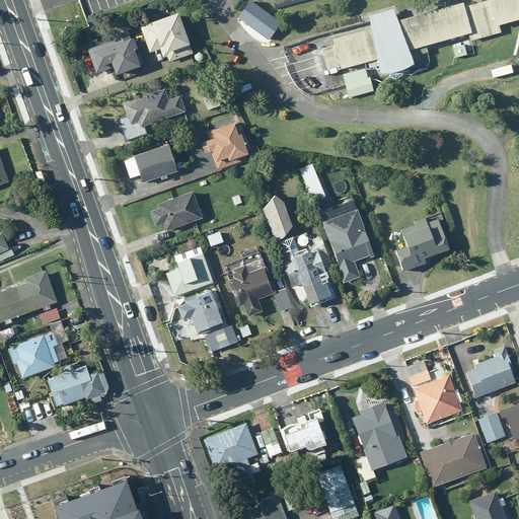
[(250,0),(237,17),(268,40),(281,22),(250,0)]
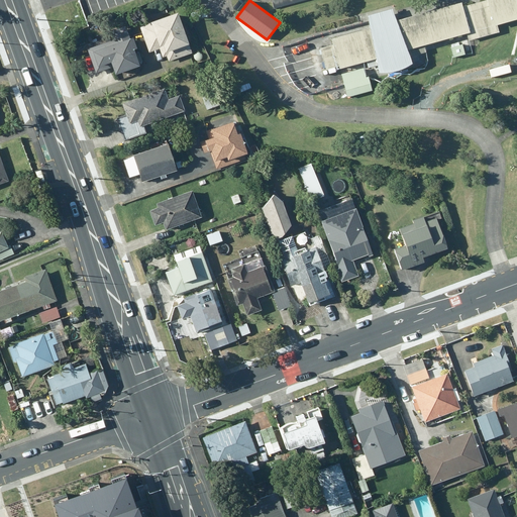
[(309,0),(279,0),(272,2),(274,9),(309,0)]
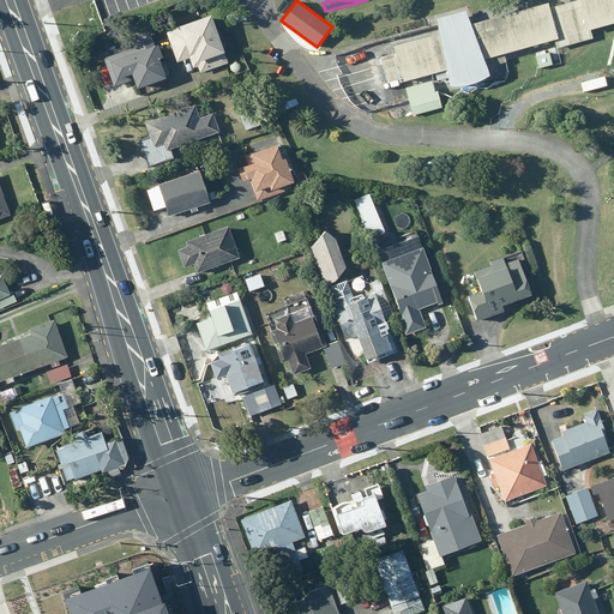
[(378,58),(385,84),(389,84),(390,89),(398,86),(397,84),(434,74),(437,82),(445,79),(447,88),(451,88),(458,88),(463,88),(469,86),(474,84),(479,82),(483,79),(487,77),(481,61),(553,41),(555,49),(591,40),(589,31),(613,24),(613,0),(576,0),(577,1),(548,8),(547,4),(469,25),(463,11),(435,19),(438,35),(391,47),(393,54),(378,58)]
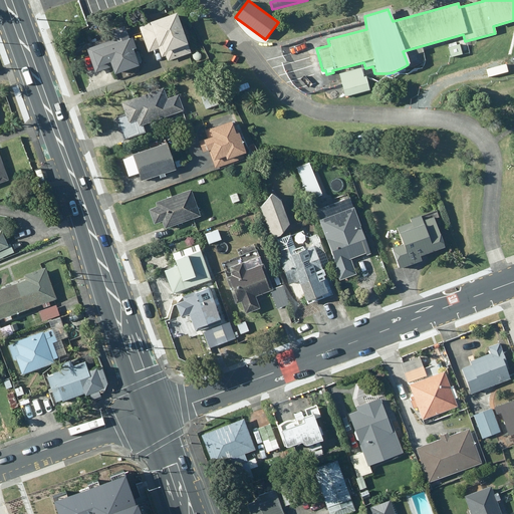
[(191,55),(176,15),(139,29),(149,54),(164,48),(169,63),(191,55)]
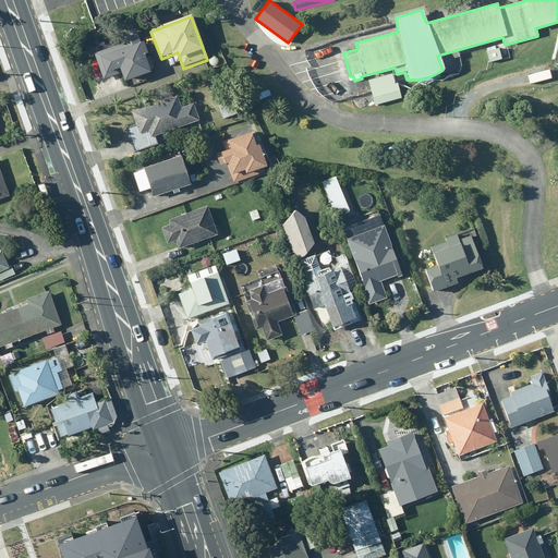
[(153,74),(135,31),(92,47),(104,79),(119,73),(123,85),(153,74)]
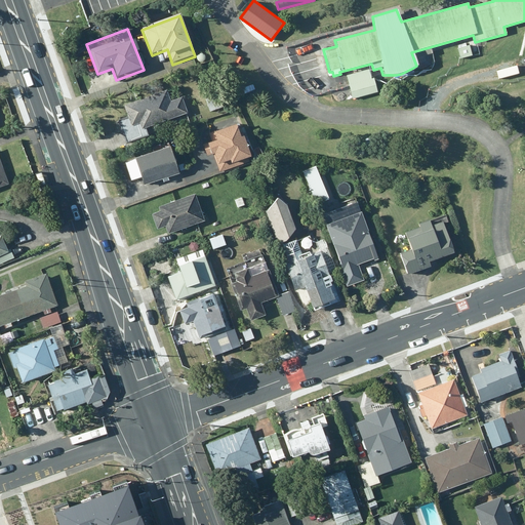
[(469,45),(456,49),(459,59),(472,56),(469,45)]
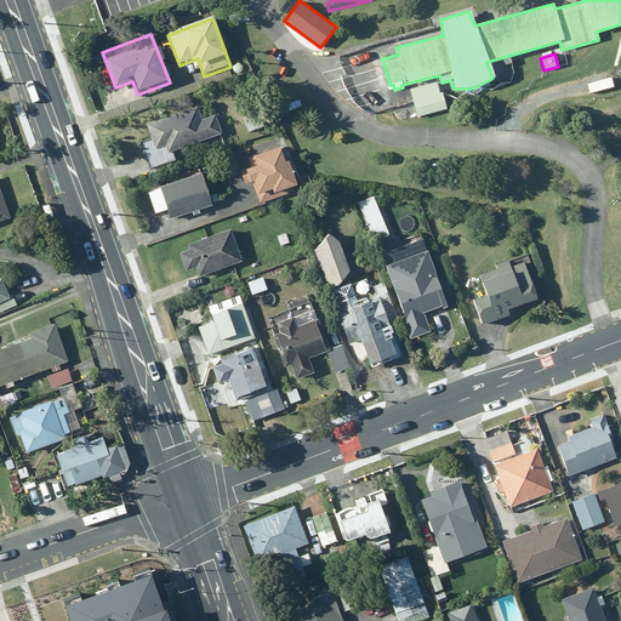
[(233,73),(234,74),(237,74),(239,74),(240,74),(241,73),(243,70),(244,69),(243,67),(243,66),(241,63),(239,63),(238,62),(235,63),(234,63),(233,66),(232,67),(232,69),(232,70),(233,73)]
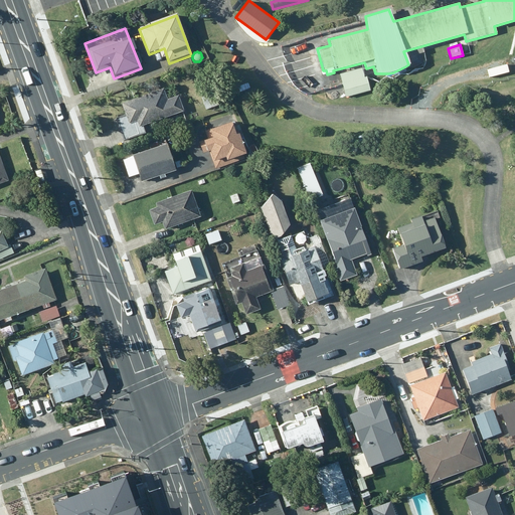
[(339,74),(345,98),(370,92),(366,77),(363,77),(361,68),(339,74)]
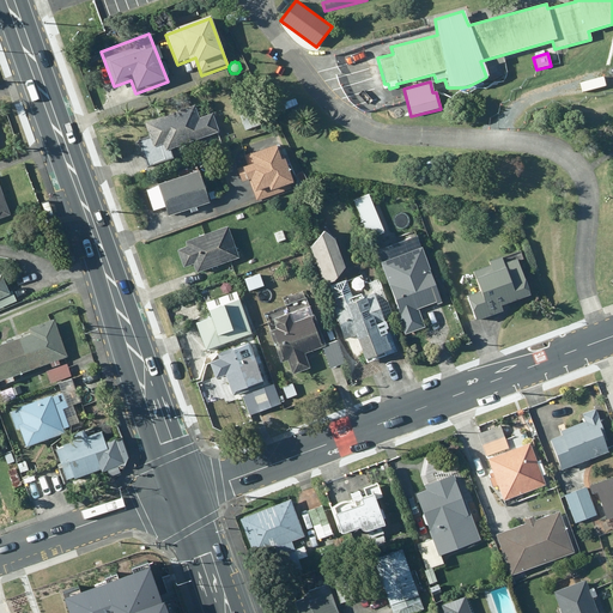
[(194,108),(144,125),(149,137),(140,140),(149,167),(175,158),(169,151),(220,133),(214,116),(198,121),(194,108)]
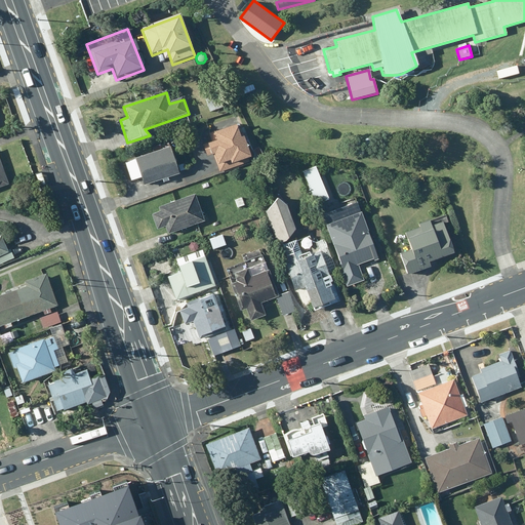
[(215,92),(203,97),(209,113),(221,108),(215,92)]
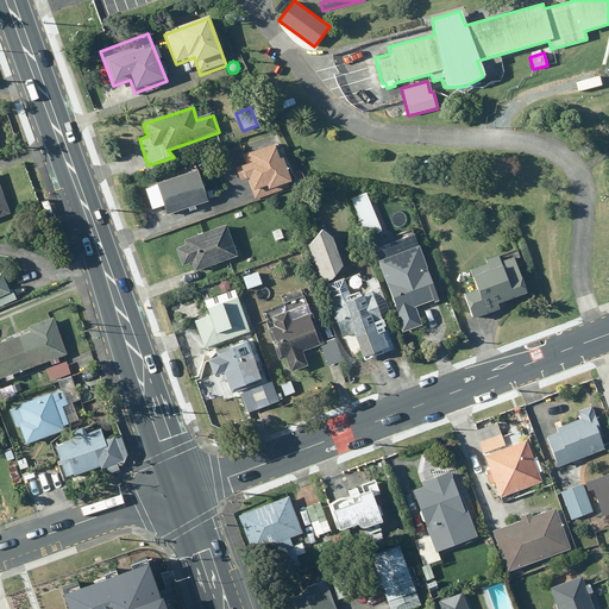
[(245,165),(234,169),(238,181),(248,179),(255,200),(293,187),(277,143),(242,156),(245,165)]
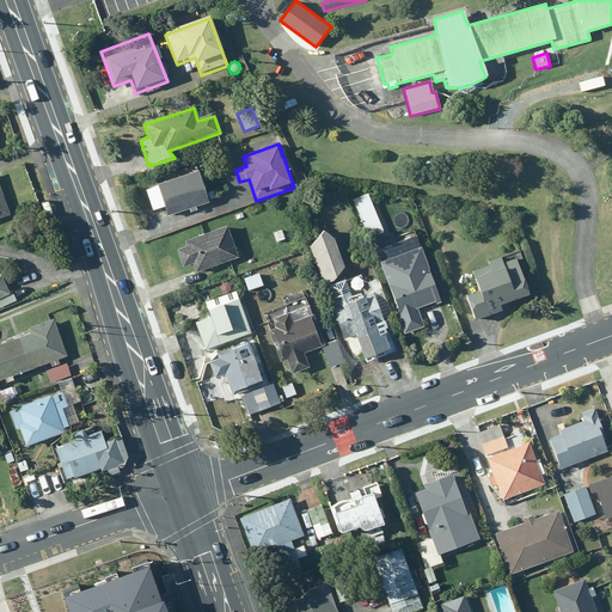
[(0,215),(17,209),(2,171),(0,172),(0,215)]
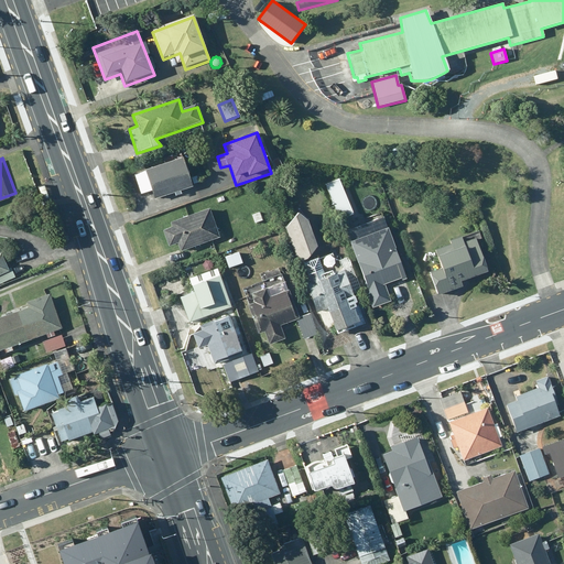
[(183,158),(134,174),(141,195),(151,192),(154,199),(193,186),(183,158)]
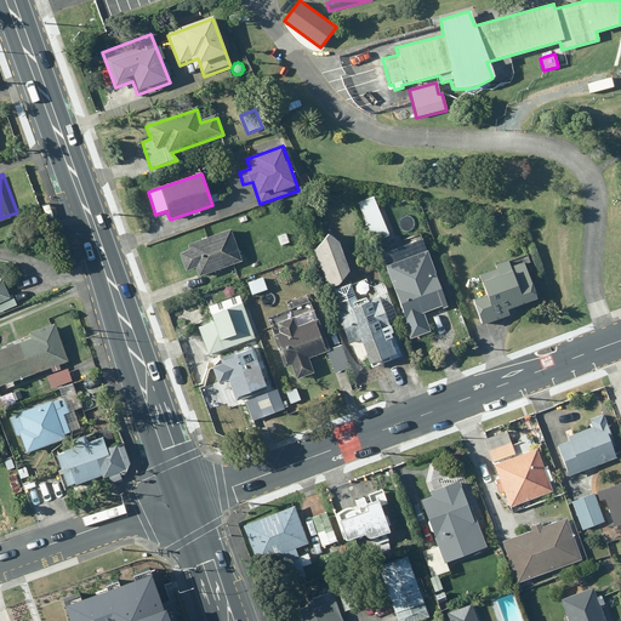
[(391,238),(374,197),(355,204),(372,245),(391,238)]
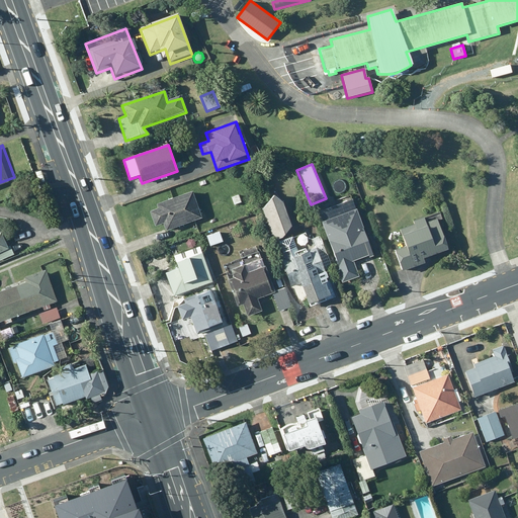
[(157,208),(149,211),(155,228),(161,226),(163,232),(200,219),(191,193),(156,205),(157,208)]
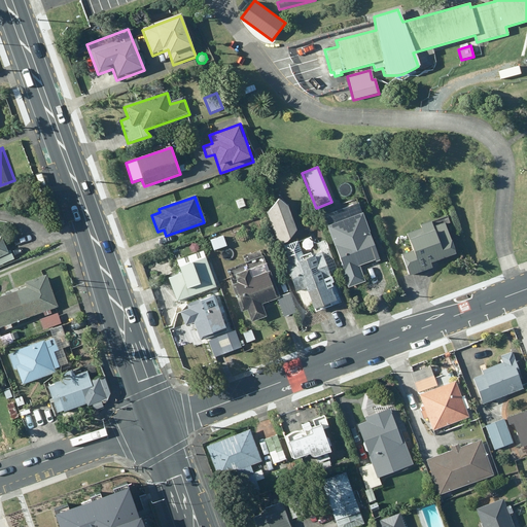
[(278,199),(265,213),(276,246),(286,243),(295,233),(286,206),(278,199)]
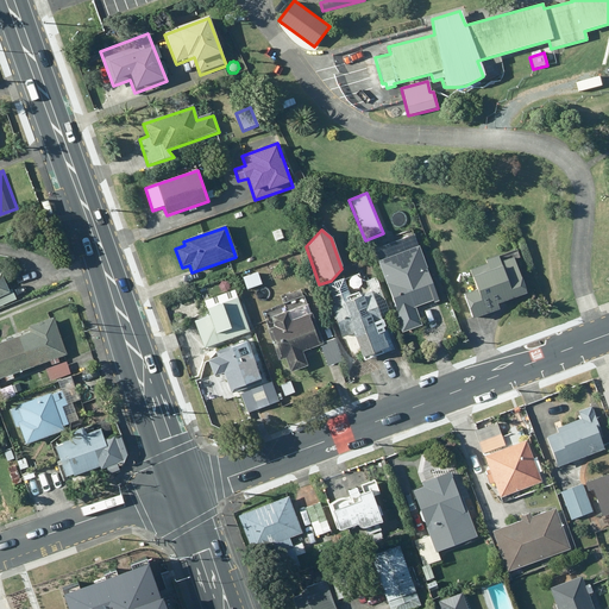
[(418,246),(375,262),(400,332),(420,326),(414,307),(437,300),(418,246)]
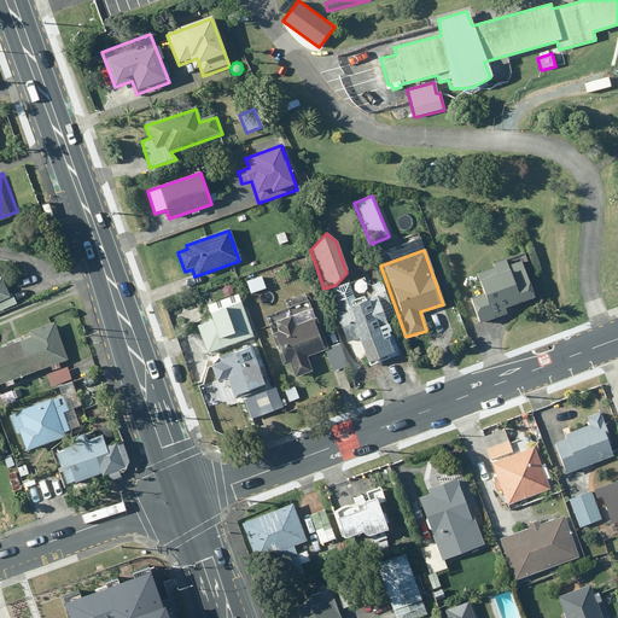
[(481,295),(468,298),(478,324),(503,315),(502,310),(534,299),(522,264),(528,262),(524,254),(493,264),(494,268),(474,275),(481,295)]
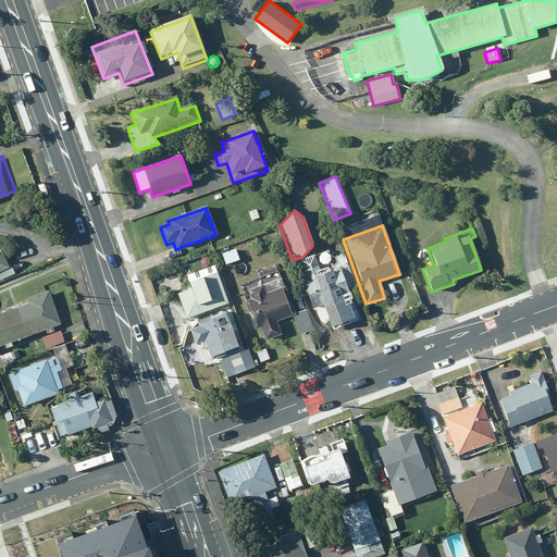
[(293,262),(311,310),(321,307),(330,330),(360,319),(349,293),(357,289),(344,255),(335,258),(331,247),(293,262)]
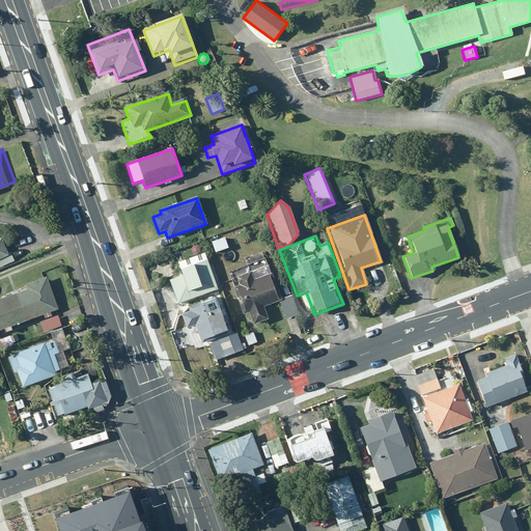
[(228,250),(222,238),(210,244),(216,256),(228,250)]
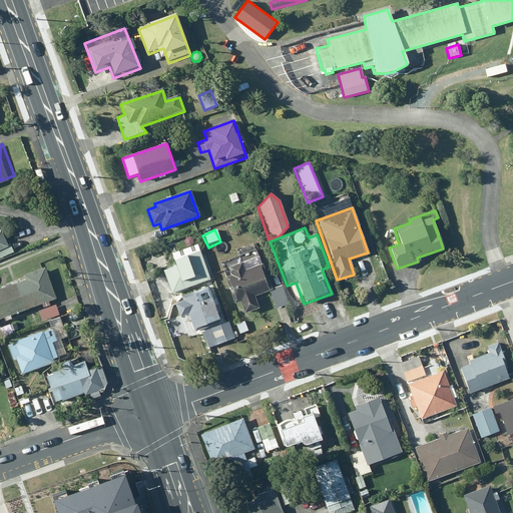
[(176,267),(162,272),(171,296),(210,281),(197,244),(172,254),(176,267)]
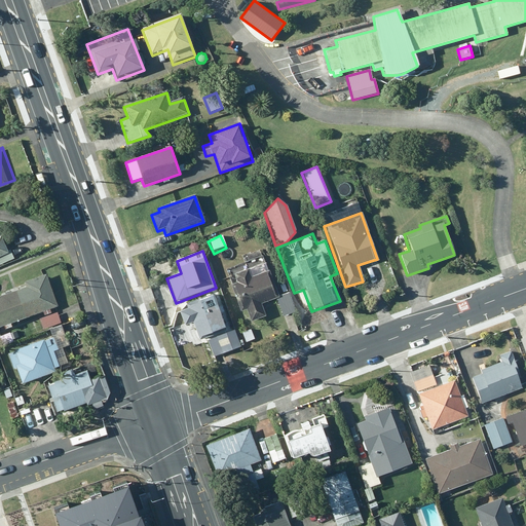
[(246,309),(251,323),(266,316),(261,304),(277,298),(267,270),(251,276),(248,267),(232,273),(236,284),(230,286),(239,311),(246,309)]
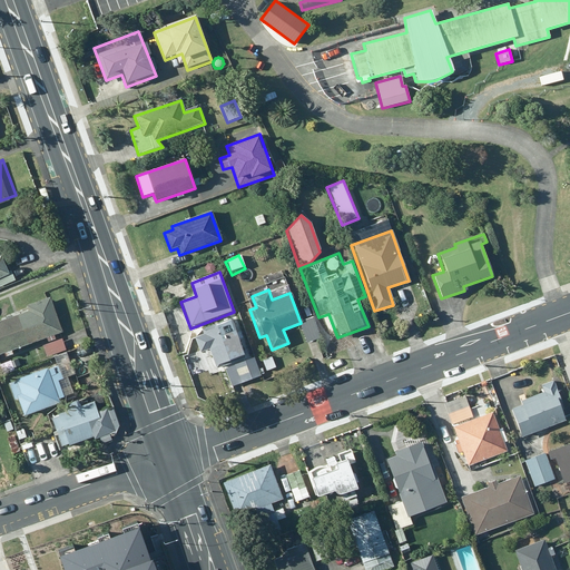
[(62,333),(52,302),(20,313),(30,344),(62,333)]
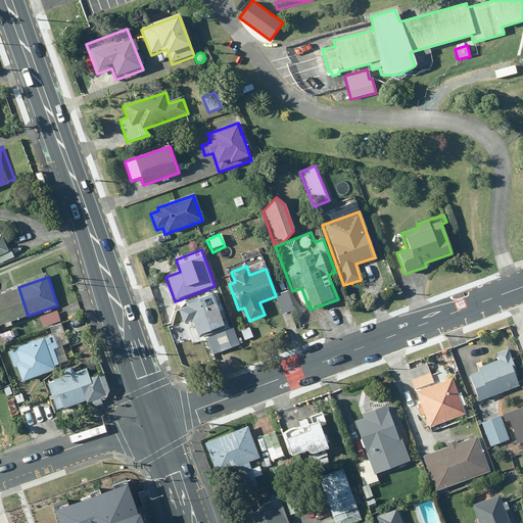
[(0,325),(28,316),(18,287),(0,292),(0,325)]
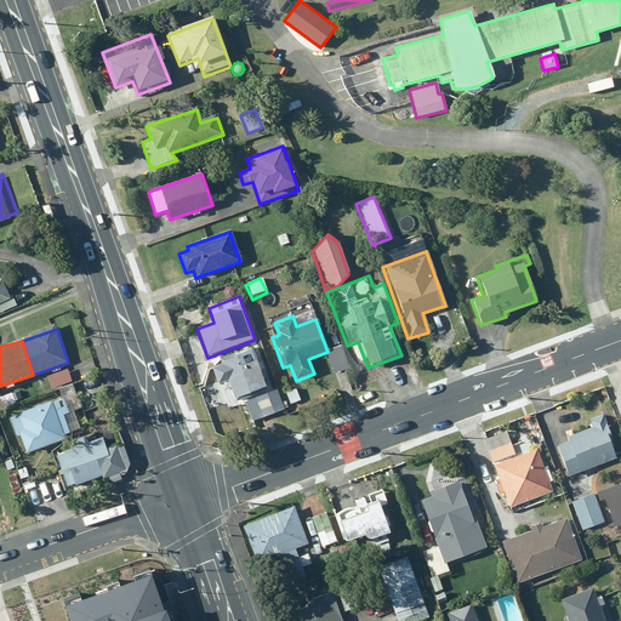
[(250,351),(210,365),(217,386),(226,382),(234,403),(244,398),(266,391),(250,351)]
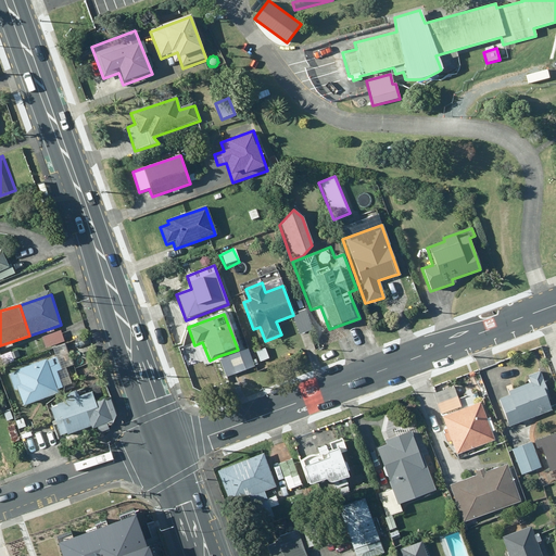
[(218,356),(226,377),(253,367),(247,346),(238,350),(218,356)]
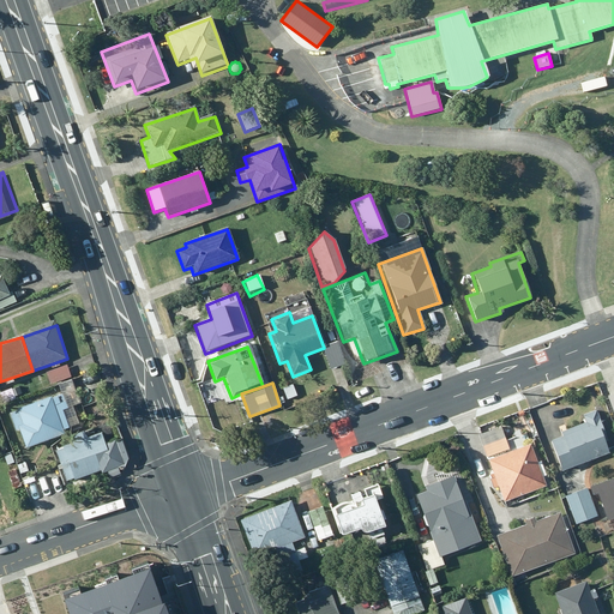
[(299,397),(294,384),(282,389),(287,402),(299,397)]
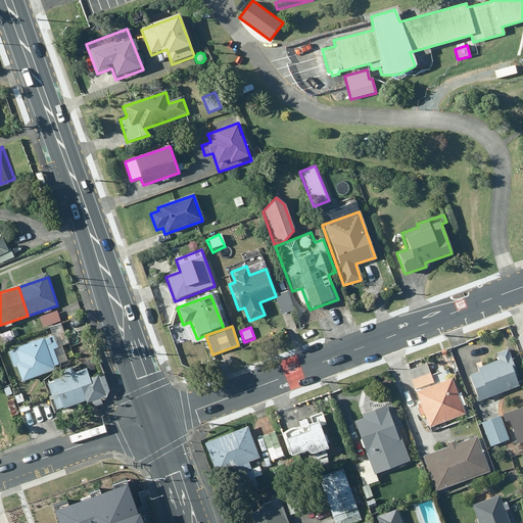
[(43,338),(9,352),(20,381),(54,368),(43,338)]
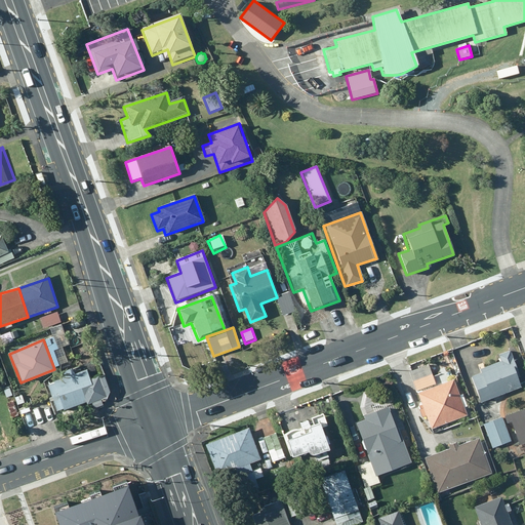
[(524,386),(524,385),(511,348),(496,353),(499,361),(478,368),(481,374),(470,378),(480,404),(524,386)]
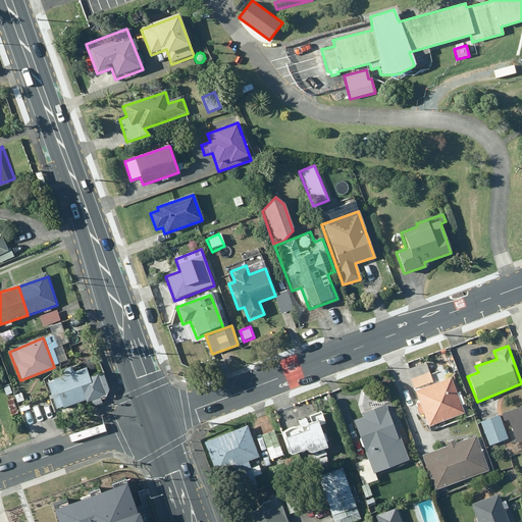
[(426,364),(408,370),(427,424),(462,412),(449,375),(432,381),(426,364)]
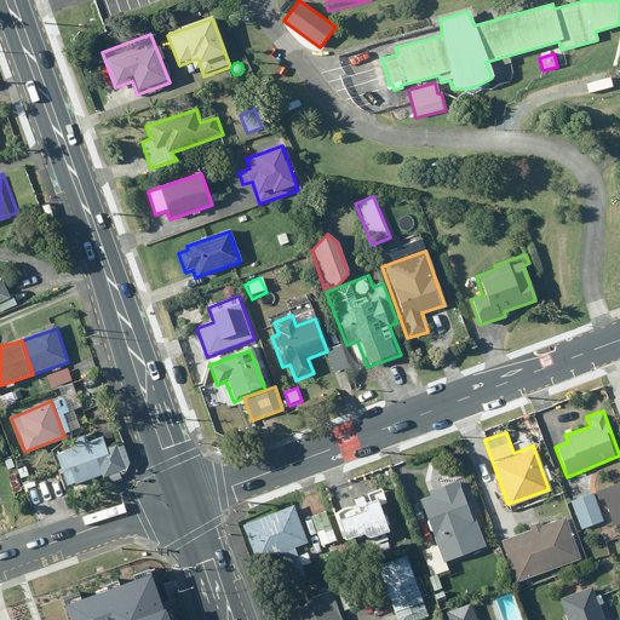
[(101,440),(51,457),(63,491),(131,466),(125,451),(107,457),(101,440)]
